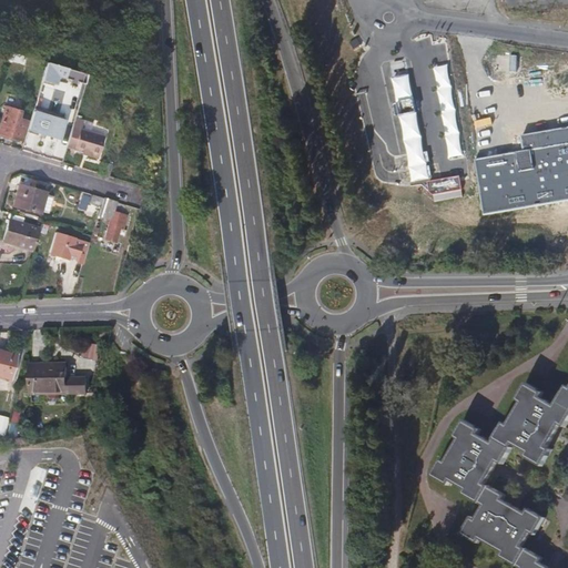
[(47,62),(37,99),(50,102),(57,77),(70,81),(69,85),(75,88),(77,82),(84,85),(88,74),(47,62)]
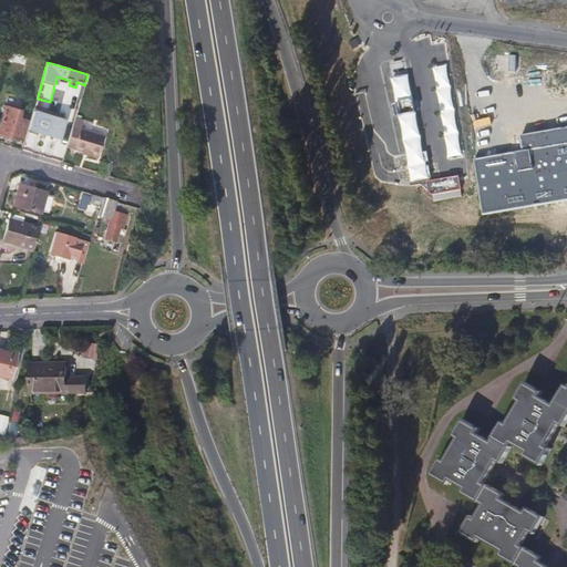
[(452,164),(467,161),(447,65),(432,69),(452,164)]
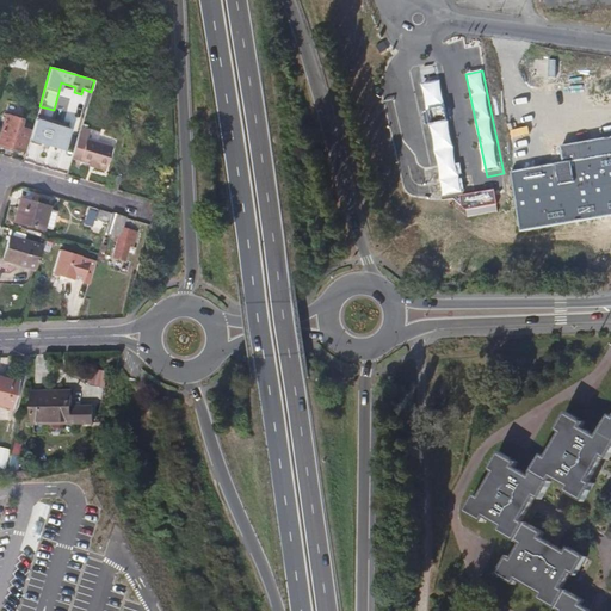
[(421,85),(425,105),(444,102),(439,81),(421,85)]
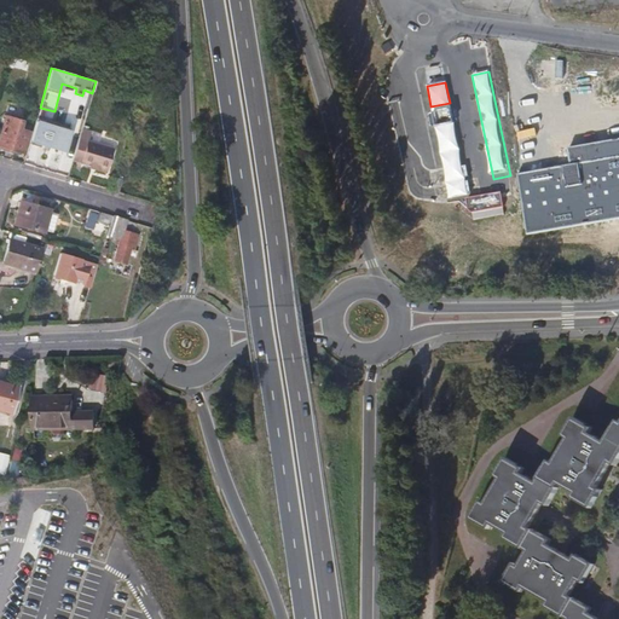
[(431,106),(433,117),(452,114),(450,103),(431,106)]
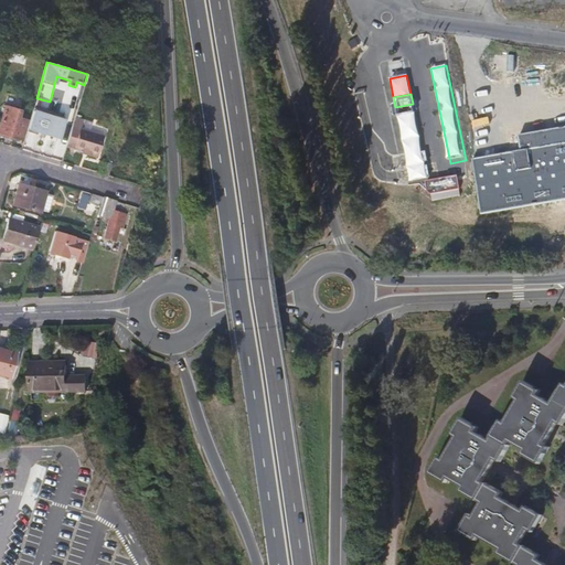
[(395,107),(396,116),(414,113),(413,104),(395,107)]
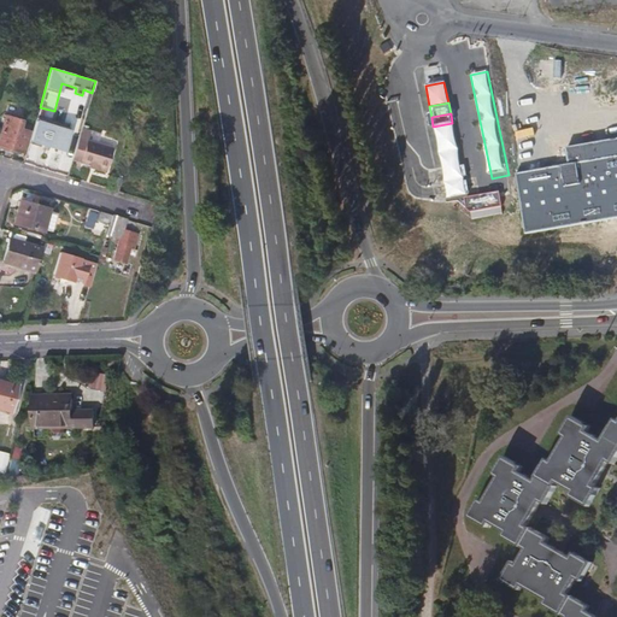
[(33,125),(9,116),(0,139),(0,146),(23,154),(33,125)]
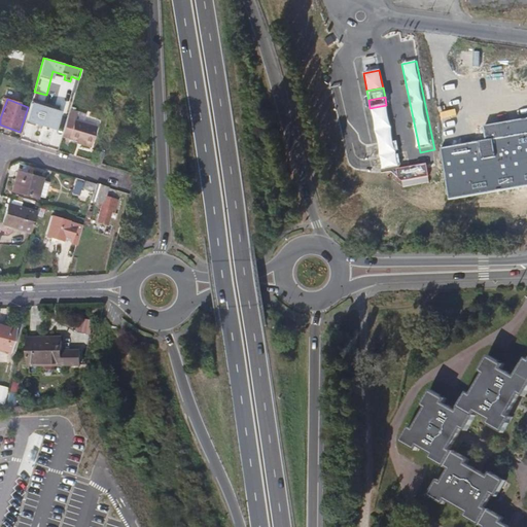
[(30,105),(25,120),(54,129),(59,113),(30,105)]
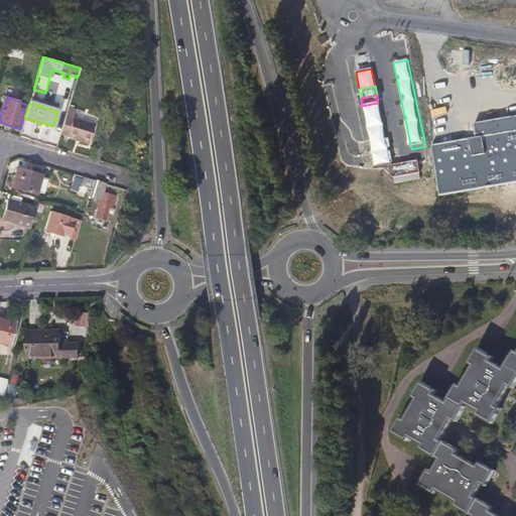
[(366,129),(383,126),(378,103),(362,106),(366,129)]
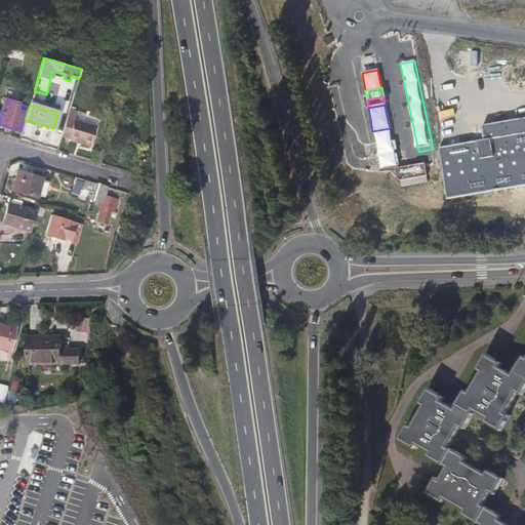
[(69,108),(62,135),(81,142),(81,143),(89,146),(95,125),(74,119),(77,110),(69,108)]
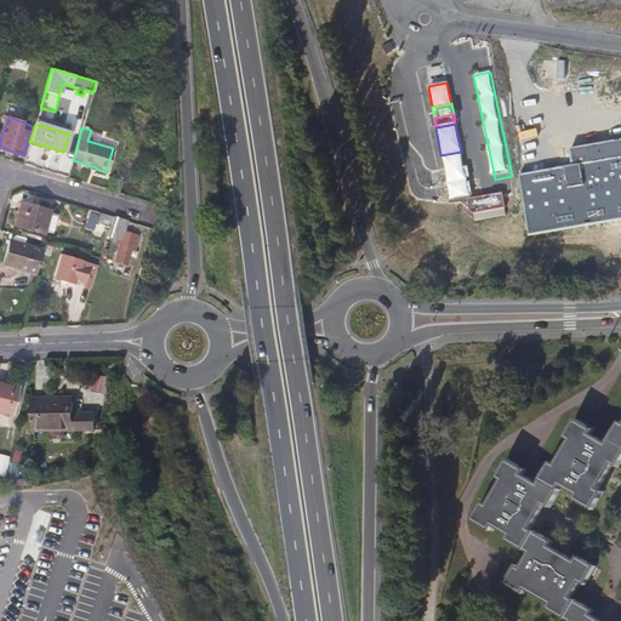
[(620,138),(571,148),(574,165),(620,157),(620,138)]
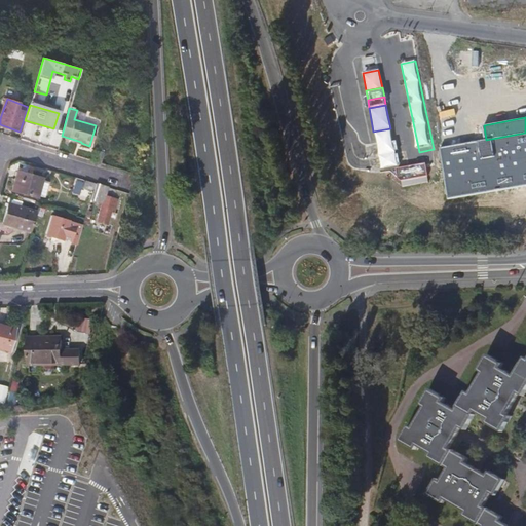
[(377,149),(378,155),(395,152),(393,146),(391,135),(390,128),(373,132),(375,138),(377,149)]
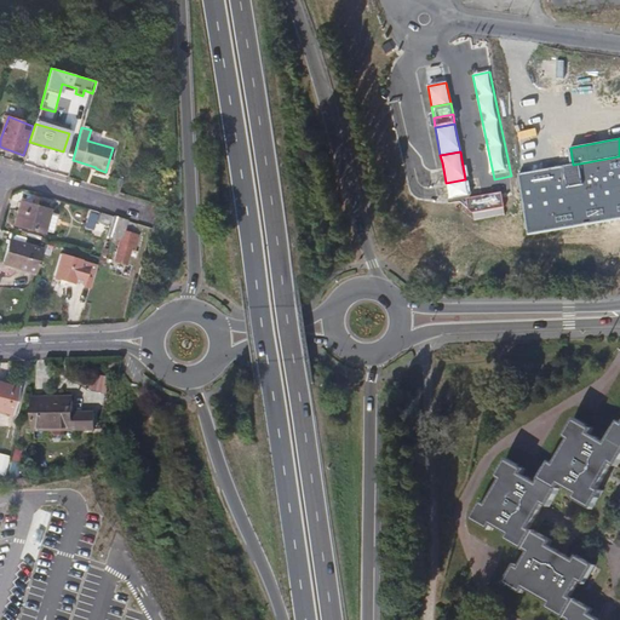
[(619,156),(573,165),(520,174),(529,234),(619,218),(619,156)]
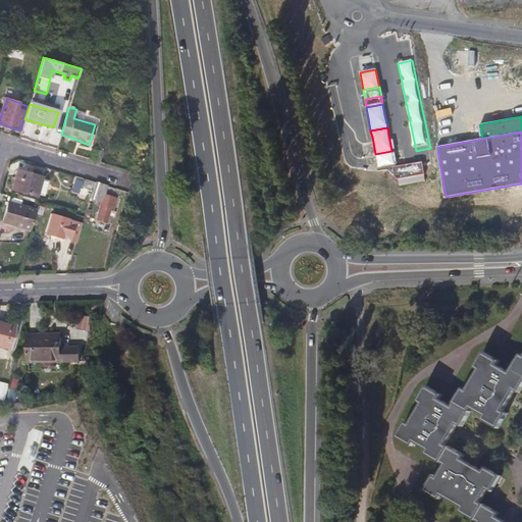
[(99,163),(102,151),(96,149),(93,161),(99,163)]
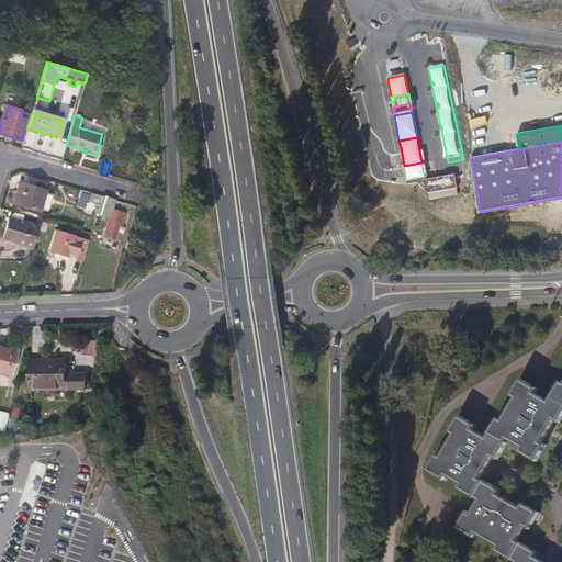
[(406,181),(425,178),(424,170),(422,163),(404,166),(405,173),(406,181)]
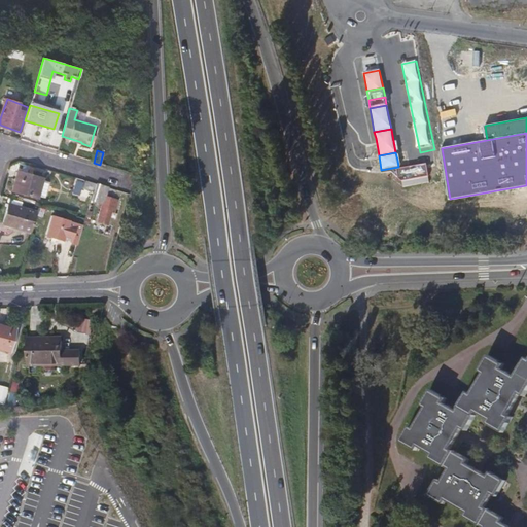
[(408,188),(433,183),(432,181),(433,181),(431,170),(401,176),(403,184),(407,187),(408,188)]
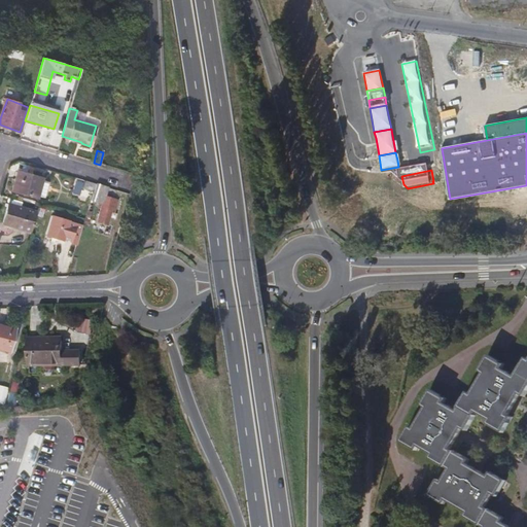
[(36,199),(43,201),(47,184),(41,182),(41,180),(16,174),(11,195),(36,201),(36,199)]
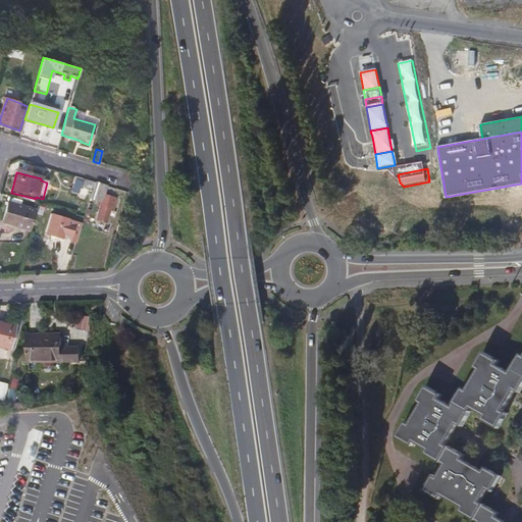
[(81,186),(92,190),(95,183),(84,178),(81,186)]
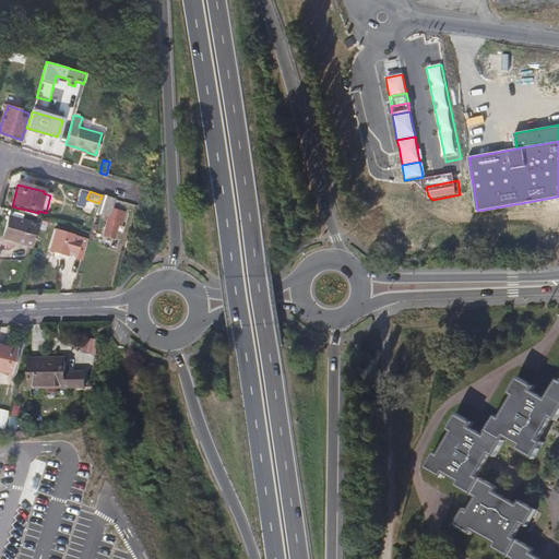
[(460,194),(432,200),(432,204),(460,199),(460,194)]
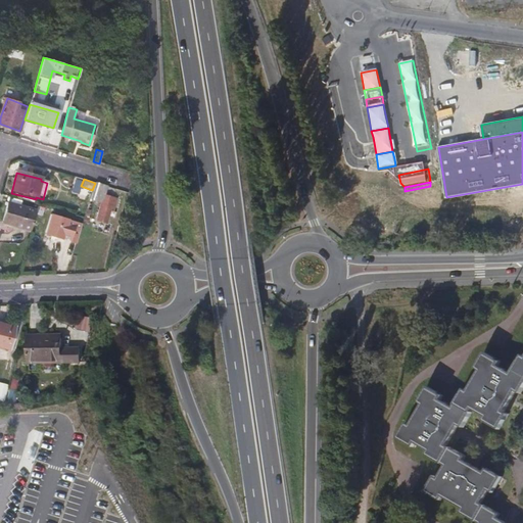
[(108,187),(96,183),(91,198),(102,201),(103,198),(108,187)]
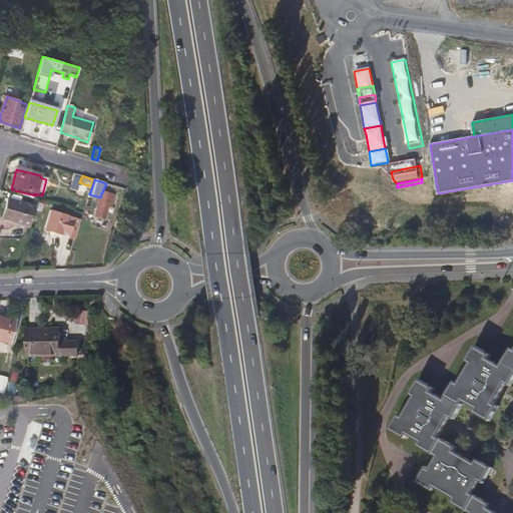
[(101,194),(100,197),(94,215),(105,218),(109,206),(111,206),(114,194),(105,192),(104,194),(101,194)]
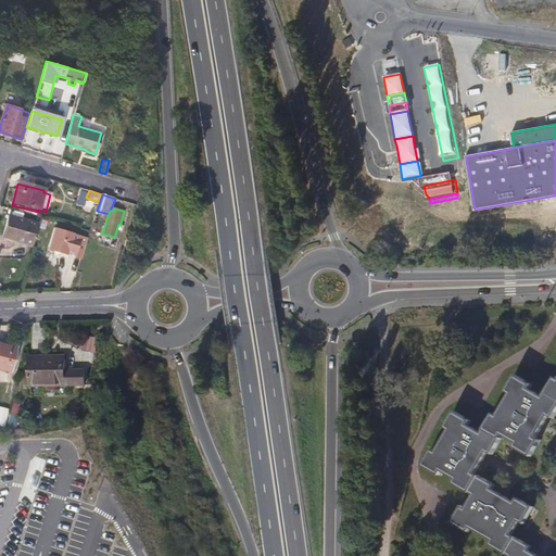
[(0,239),(32,247),(38,226),(5,217),(0,239)]
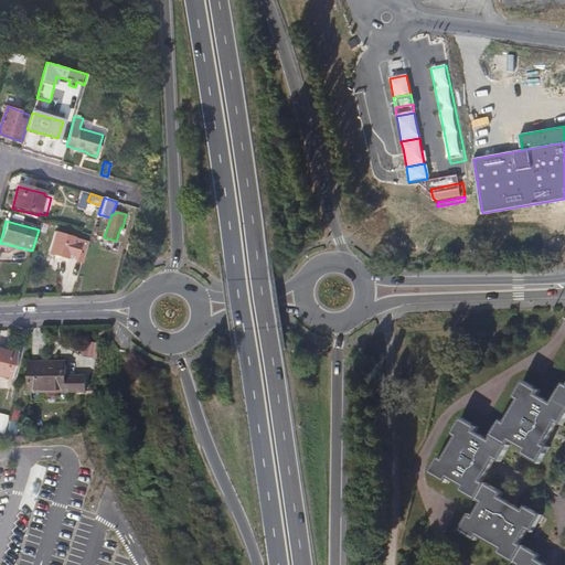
[(74,263),(82,265),(88,245),(54,233),(48,254),(66,260),(67,259),(71,260),(72,259),(75,260),(74,263)]
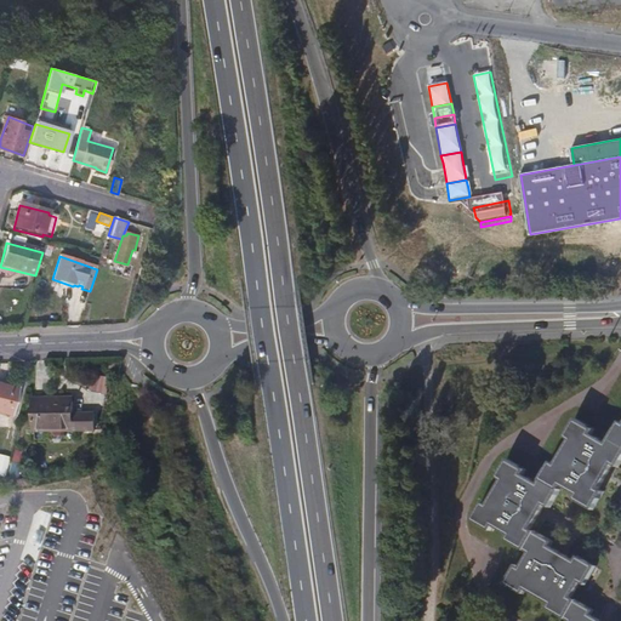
[(608,281),(608,292),(620,292),(620,280),(616,280),(616,275),(610,277),(610,280),(608,281)]
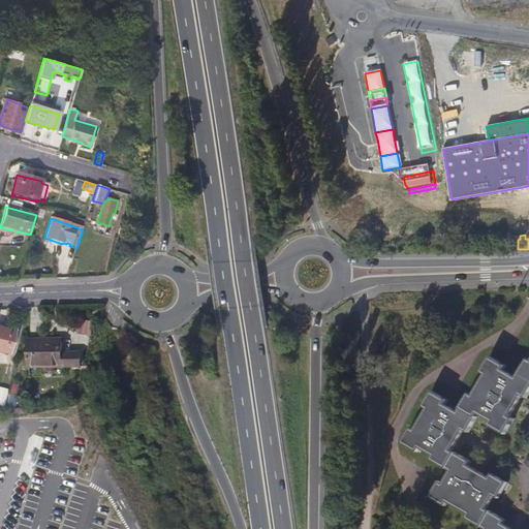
[(76,332),(91,334),(94,320),(80,317),(76,332)]
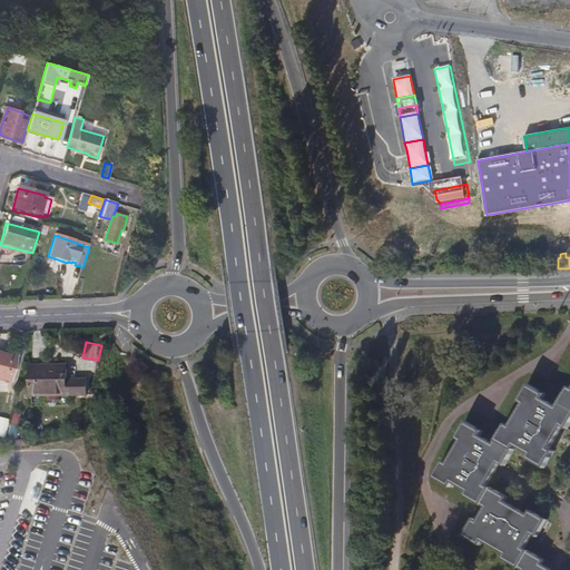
[(0,349),(0,375),(10,379),(17,354),(0,349)]
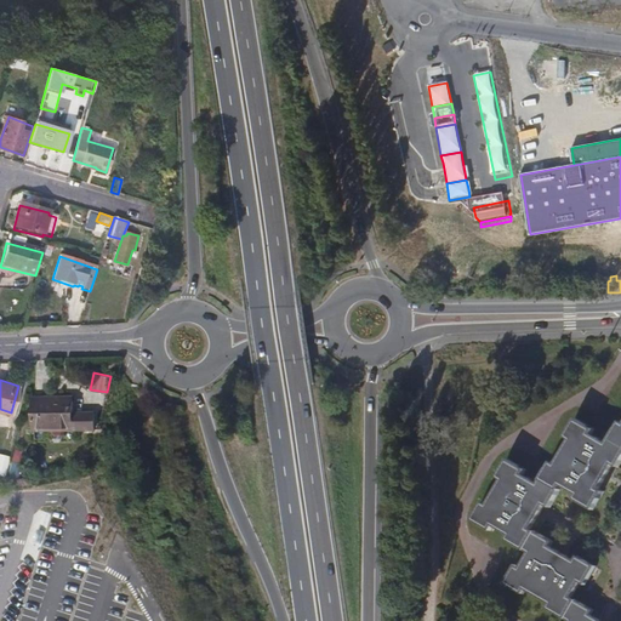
[(33,396),(32,428),(70,428),(72,396),(58,396),(57,398),(50,398),(49,396),(33,396)]
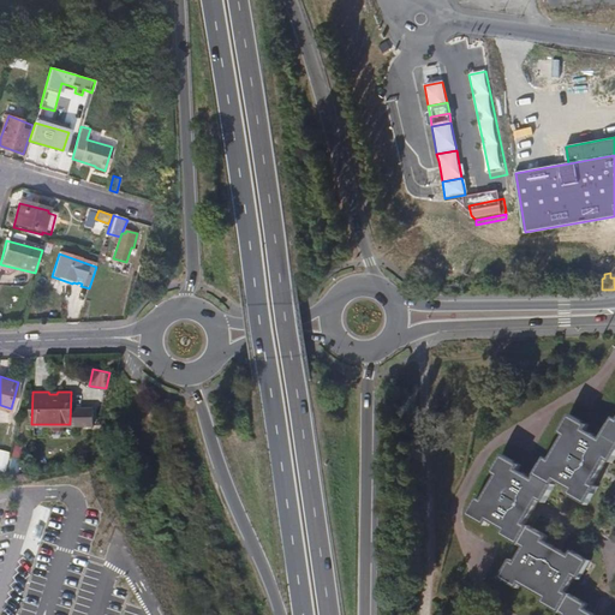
[(465,518),(484,529),(487,523),(502,532),(500,537),(517,547),(521,549),(513,565),(508,562),(497,580),(508,587),(512,583),(518,586),(542,601),(550,604),(547,609),(556,614),(589,614),(583,611),(575,608),(579,603),(568,597),(563,593),(572,578),(577,581),(587,563),(577,557),(574,562),(567,557),(559,553),(553,549),(543,544),(536,539),(538,536),(527,529),(523,526),(531,512),(537,502),(541,495),(545,499),(553,488),(555,483),(571,491),(568,496),(586,507),(592,496),(586,494),(591,487),(596,477),(601,471),(605,463),(609,455),(614,458),(614,455),(614,424),(613,430),(608,427),(602,437),(599,442),(584,434),(586,429),(568,418),(562,429),(566,431),(562,439),(548,463),(544,469),(539,467),(535,477),(531,482),(517,473),(519,469),(500,458),(494,469),(499,471),(495,479),(481,502),(476,511),(471,508),(465,518)]
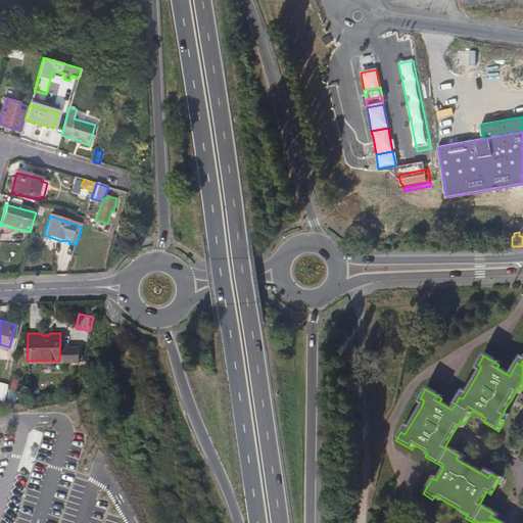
[(522,409),(519,408),(514,421),(522,424),(522,409)]
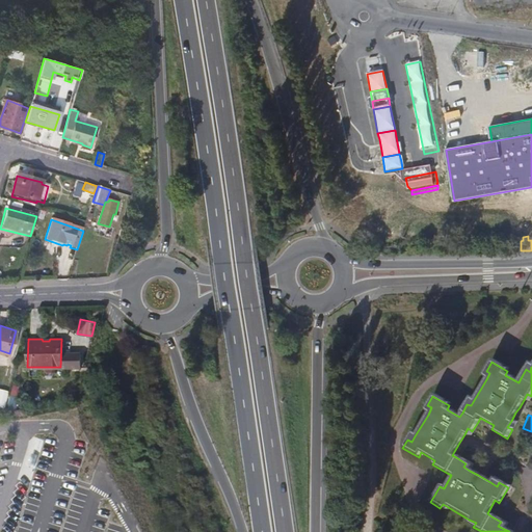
[(507,427),(512,429),(515,423),(511,421),(507,427)]
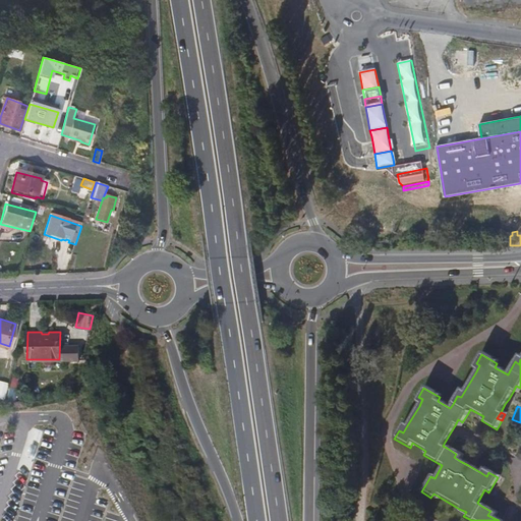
All buildings are outlined.
